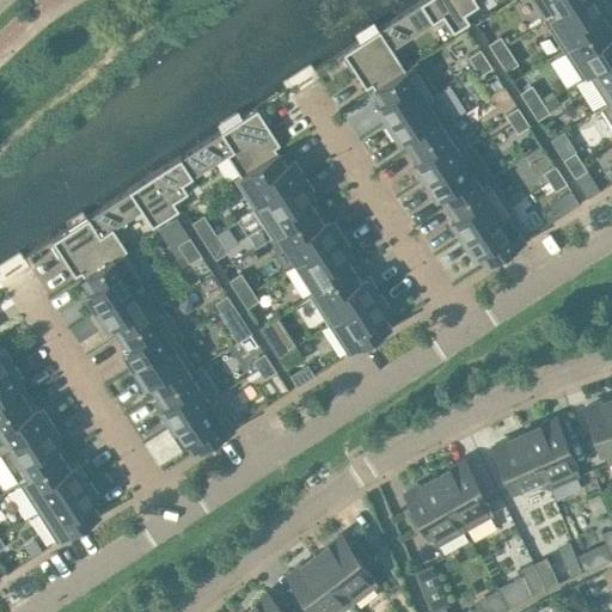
[(464,12),(456,0),(424,0),(343,53),(344,55),(342,56),(350,68),(353,67),(365,86),(371,83),(375,91),(407,71),(404,67),(391,47),(442,14),(453,30),(469,20),(464,12)]
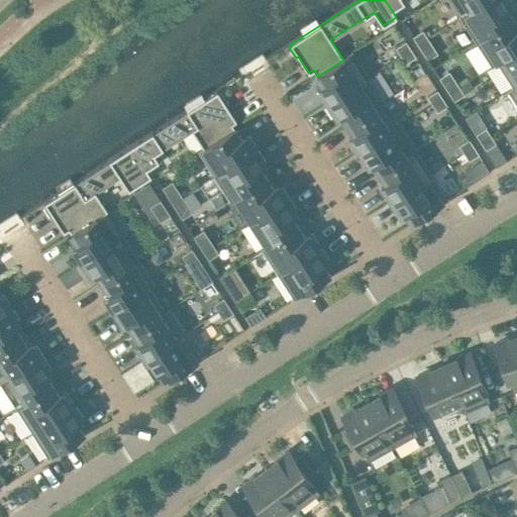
[(385,0),(392,10),(404,2),(402,0),(385,0)]
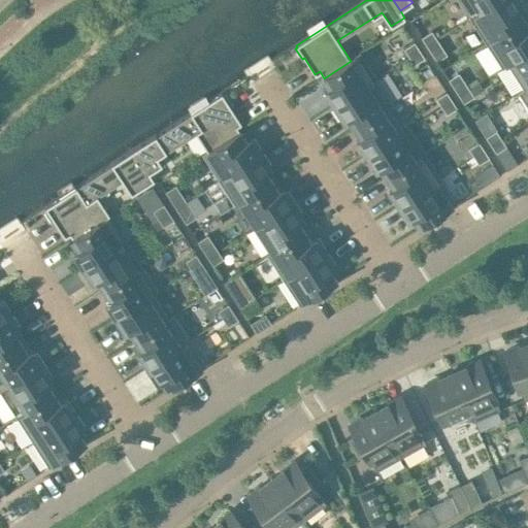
[(458,0),(469,17),(494,0),(458,0)]
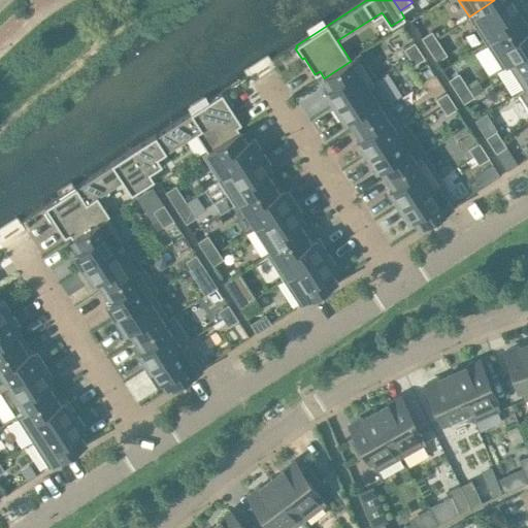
[(494,0),(469,17),(485,41),(522,18),(516,8),(521,5),(519,3),(521,1),(520,0),(494,0)]
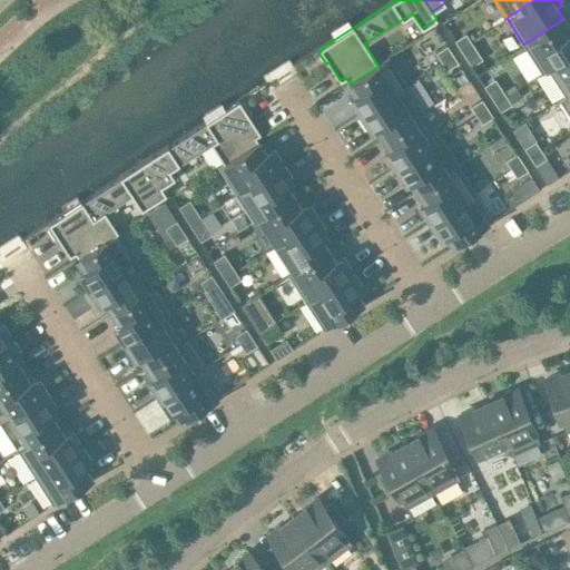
[(548,69),(547,68),(569,52),(569,29),(563,19),(523,45),(541,72),(548,69)]
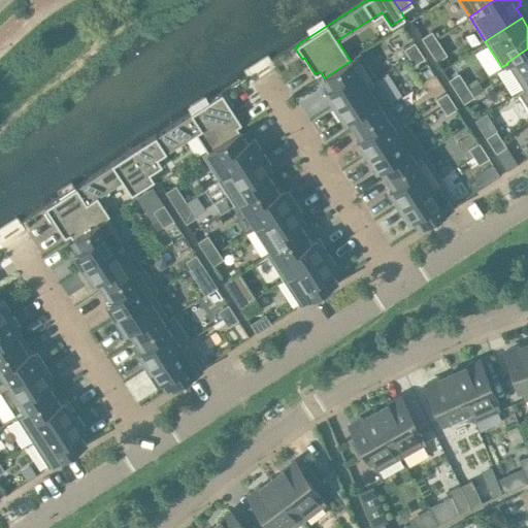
[(436,38),(431,29),(421,36),(426,44),(436,38)]
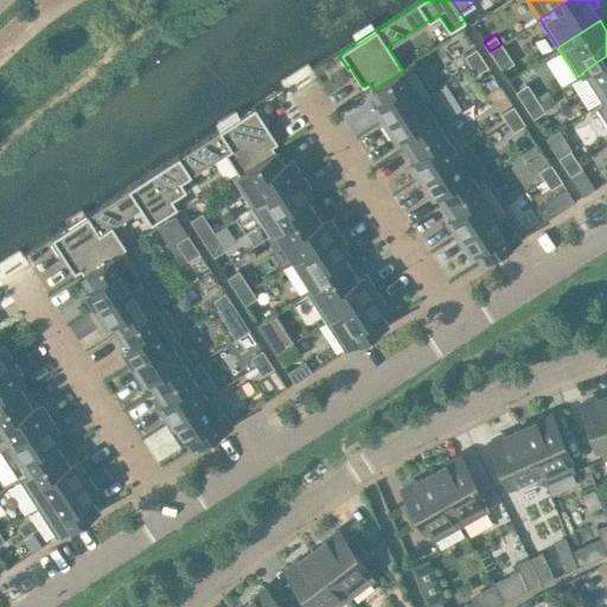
[(513,62),(502,44),(490,51),(502,70),(513,62)]
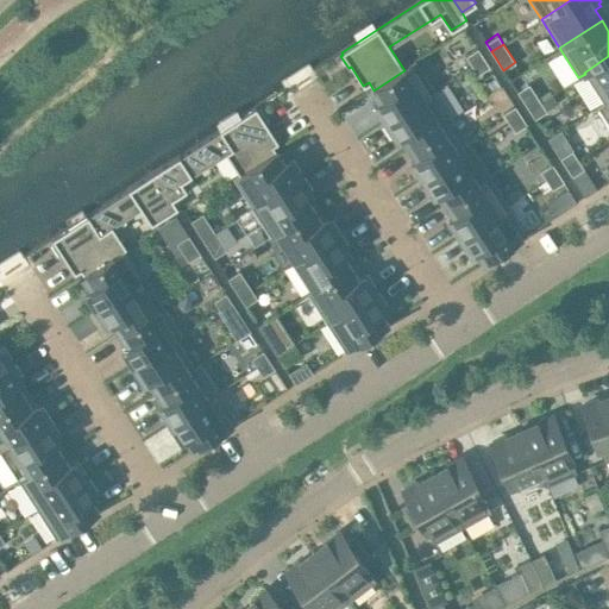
[(483,57),(477,48),(465,56),(471,64),(483,57)]
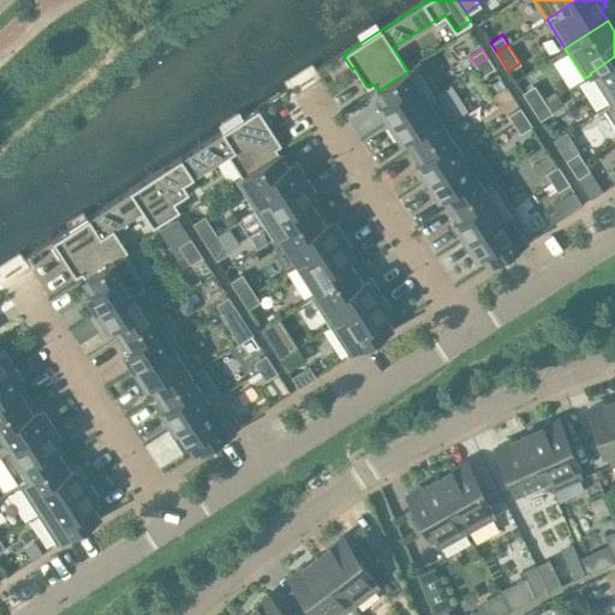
[(614,57),(590,73),(591,75),(608,102),(609,103),(614,99),(614,57)]
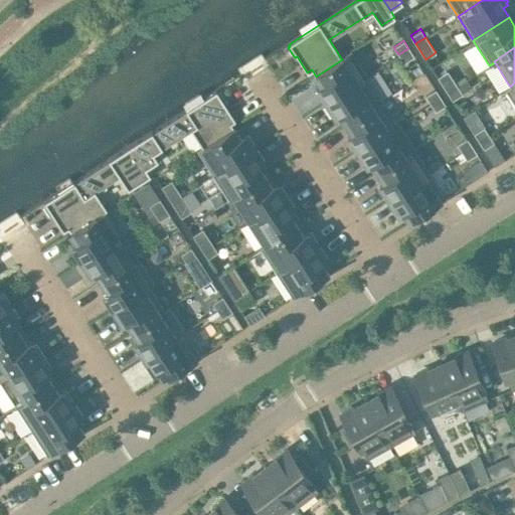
[(413,56),(408,48),(398,54),(403,62),(413,56)]
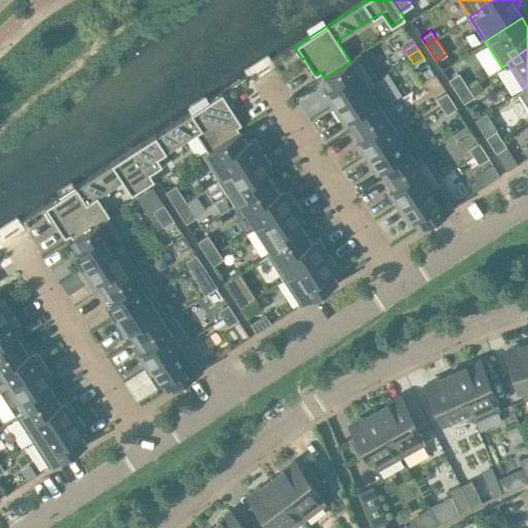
[(349,58),(351,61),(324,78),(329,85),(324,88),(326,91),(324,92),(330,103),(333,101),(334,104),(375,77),(359,52),(349,58)]
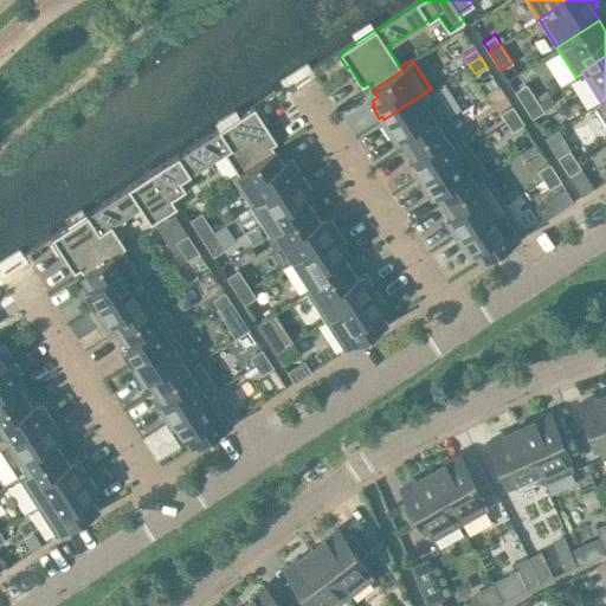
[(537,101),(526,82),(514,90),(526,109),(537,101)]
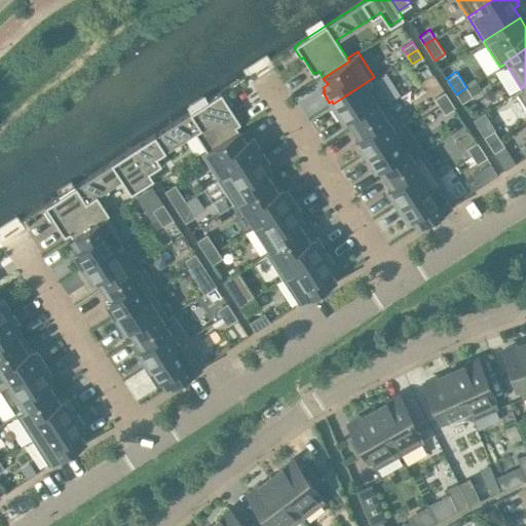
[(347,116),(353,125),(385,105),(386,106),(390,103),(374,77),(333,104),(334,106),(332,107),(339,118),(341,116),(343,119),(347,116)]
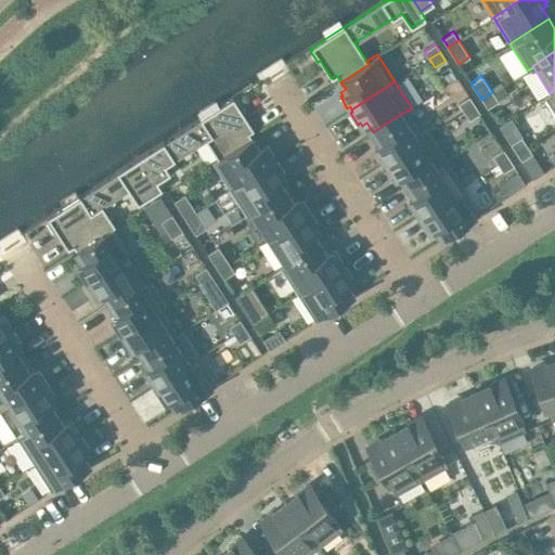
[(554,89),(550,93),(549,92),(543,95),(554,113),(554,89)]
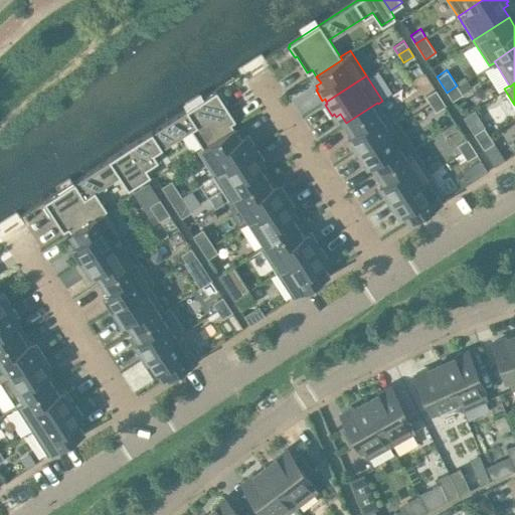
[(462,94),(457,86),(447,93),(452,101),(462,94)]
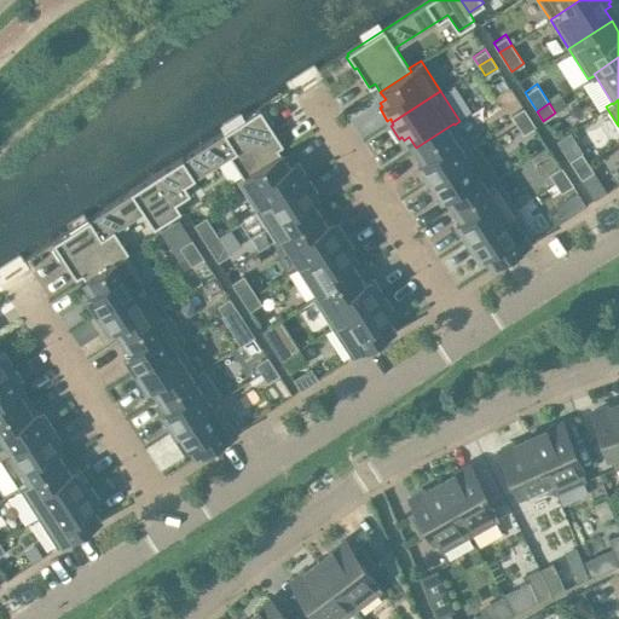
[(528,116),(522,106),(510,115),(516,125),(528,116)]
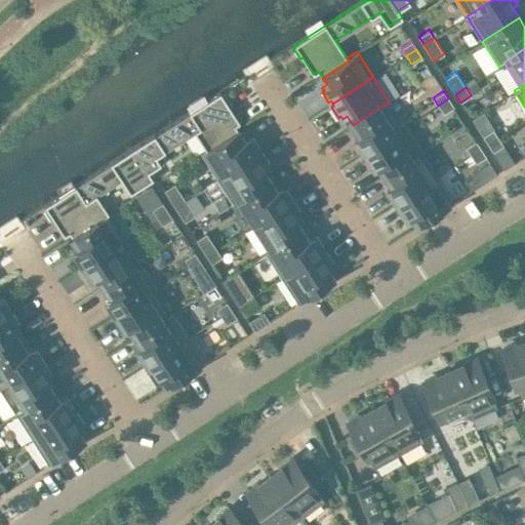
[(201,153),(237,129),(235,124),(239,121),(229,105),(231,104),(224,93),(221,94),(220,93),(133,149),(148,171),(160,164),(156,156),(194,131),(205,149),(200,152),(201,153)]
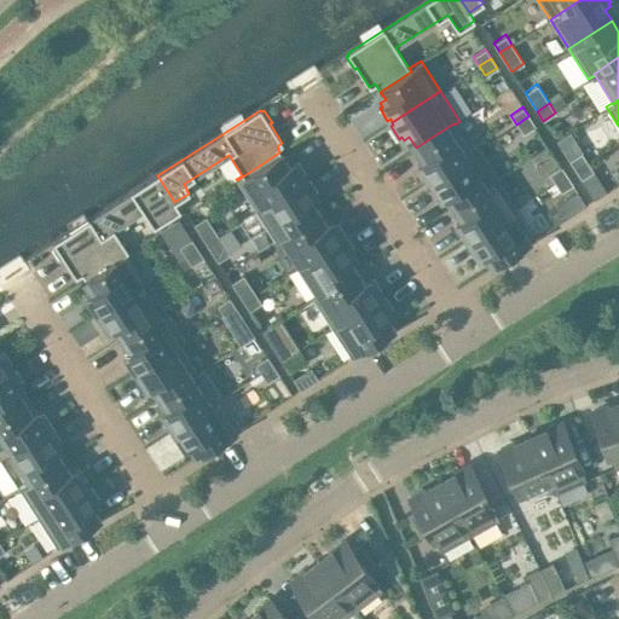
[(534,126),(528,116),(516,125),(522,133),(534,126)]
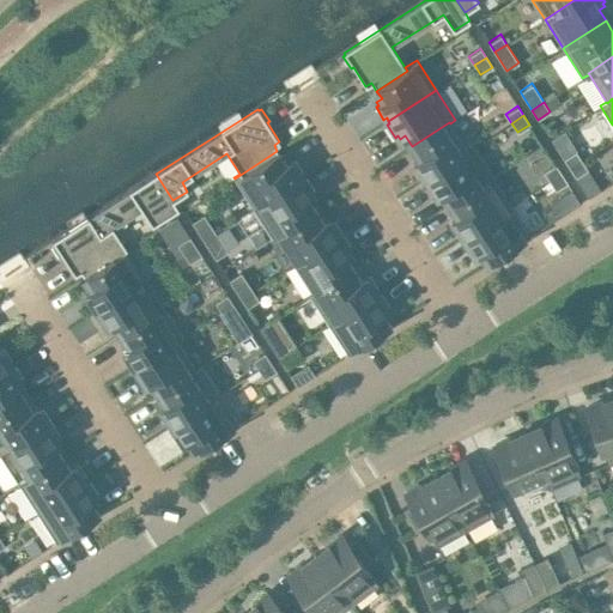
[(450,123),(449,122),(412,146),(419,157),(414,161),(418,165),(414,168),(423,180),(462,155),(462,156),(468,152),(450,123)]
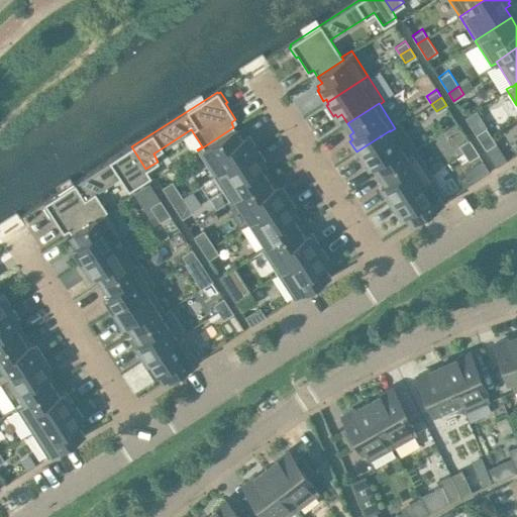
[(213,175),(254,148),(252,146),(255,145),(248,134),(246,136),(244,133),(239,136),(233,127),(198,150),(213,175)]
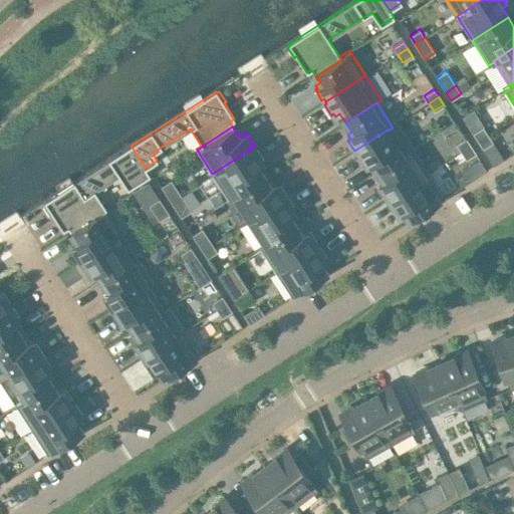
[(472,133),(477,141),(487,134),(483,126),(472,133)]
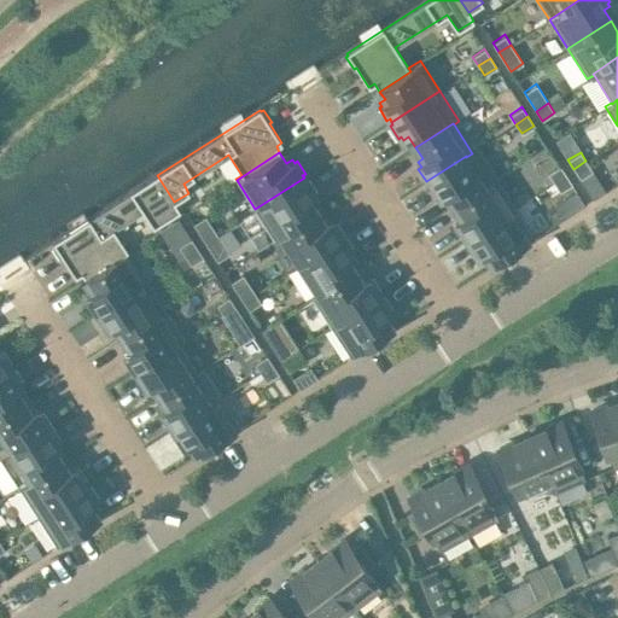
[(447,194),(454,205),(484,186),(484,185),(466,157),(466,156),(426,181),(435,194),(437,193),(441,198),(447,194)]
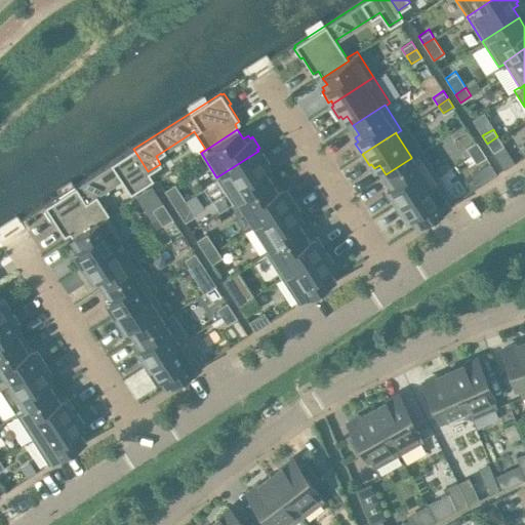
[(497,136),(487,144),(492,152),(502,145),(497,136)]
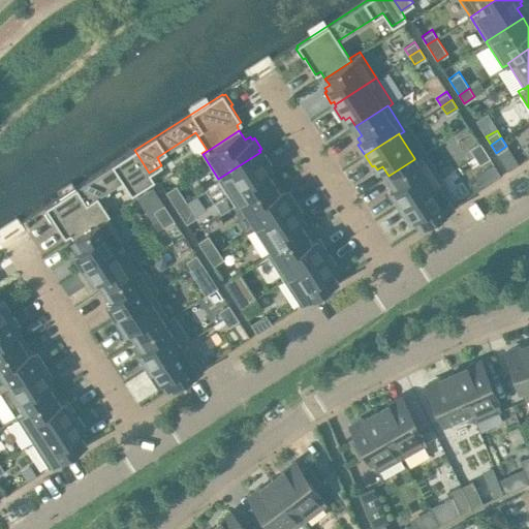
[(474,156),(485,149),(479,142),(469,148),(474,156)]
